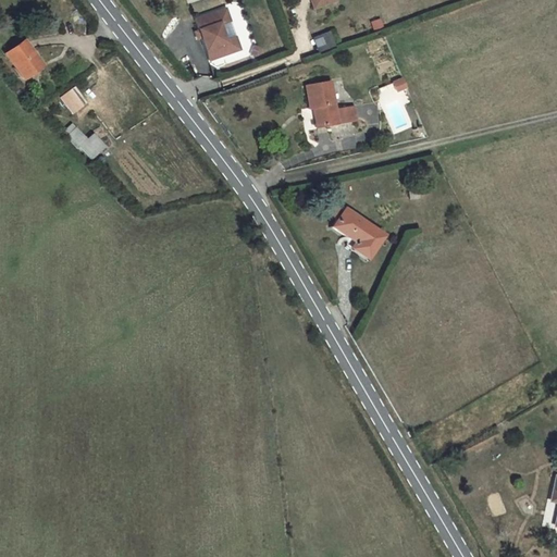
[(224,9),(195,20),(209,61),(238,50),(235,37),(224,41),(219,25),(229,22),(224,9)]
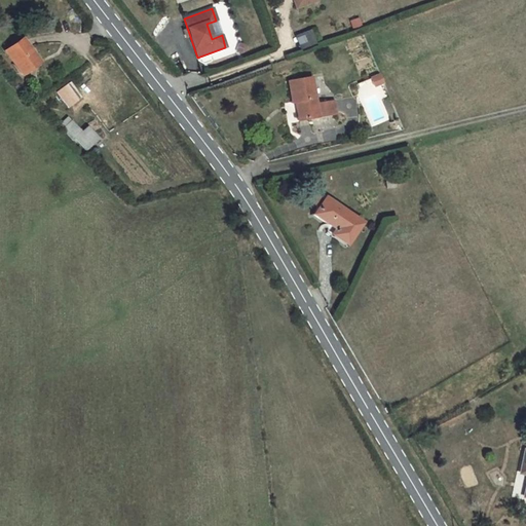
[(295,34),(297,46),(312,44),(311,32),(295,34)]
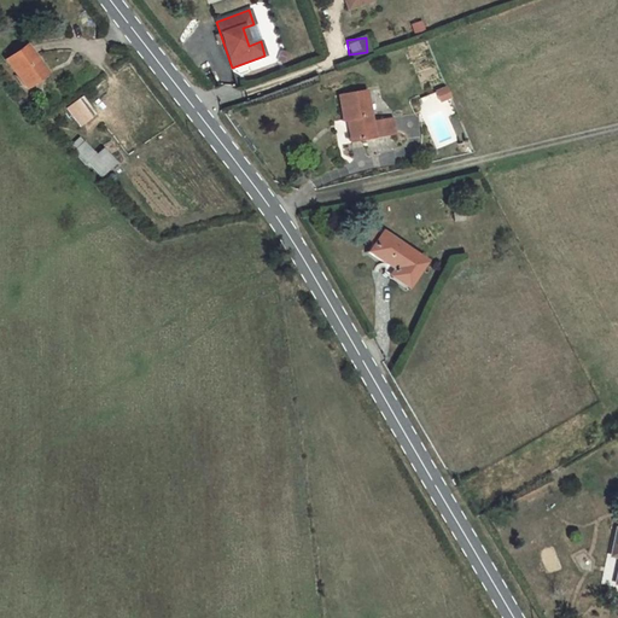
[(6,60),(25,88),(45,74),(25,46),(6,60)]
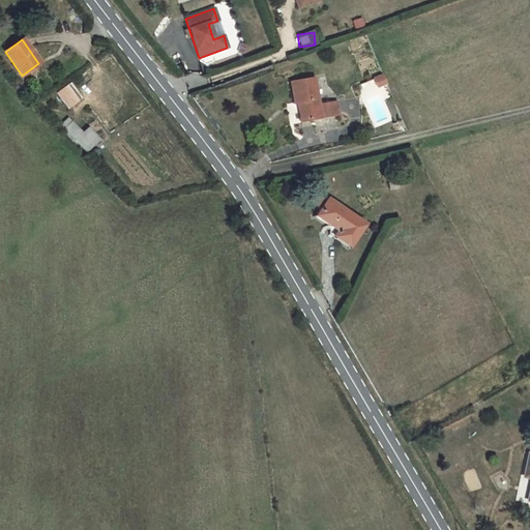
[(372,77),(375,90),(385,87),(382,75),(372,77)]
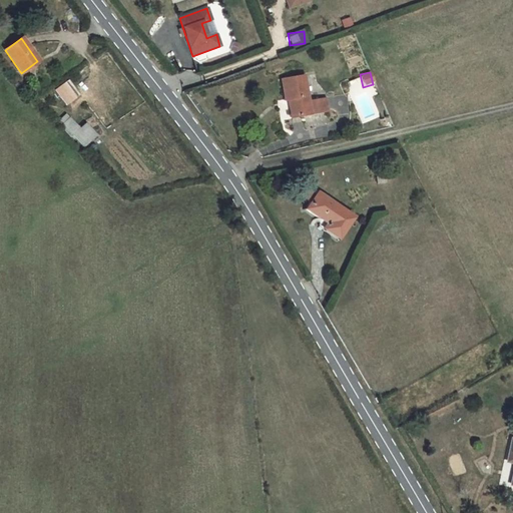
[(303,76),(281,80),(284,100),(288,99),(291,117),(309,114),(307,102),(303,76)]
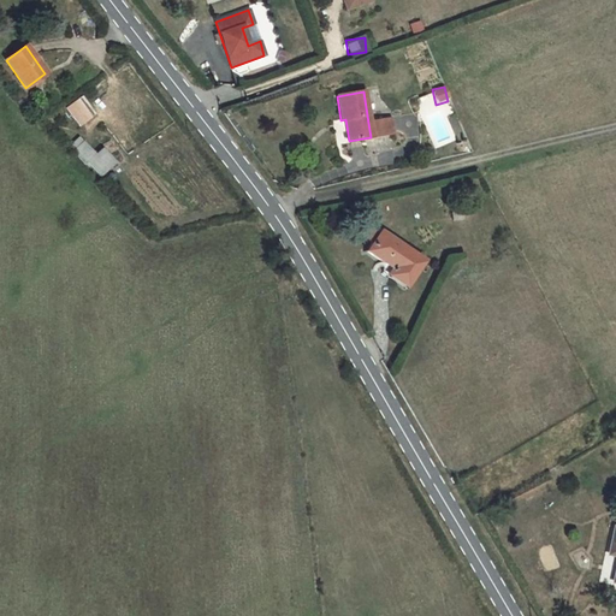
[(390,119),(374,122),(378,136),(392,134),(390,119)]
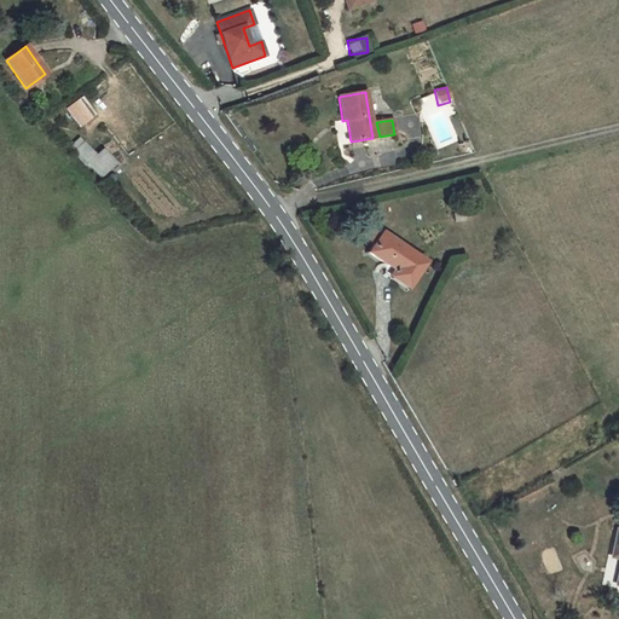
[(70,146),(74,150),(84,142),(79,138),(70,146)]
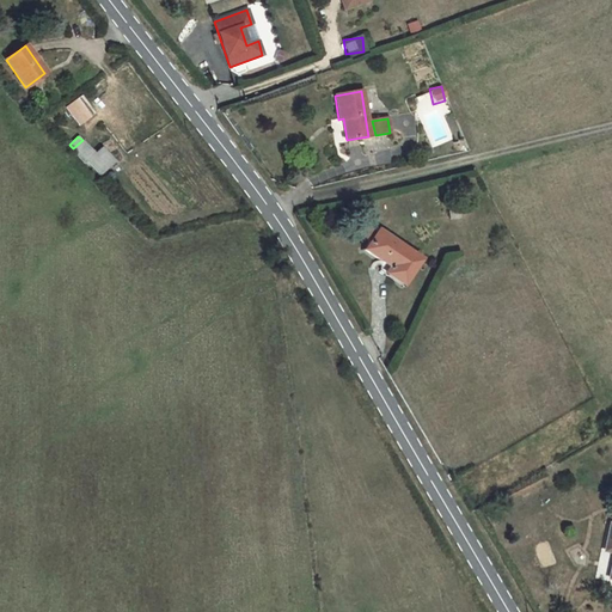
[(73,148),(72,151),(84,164),(86,161),(95,153),(83,140),(73,148)]
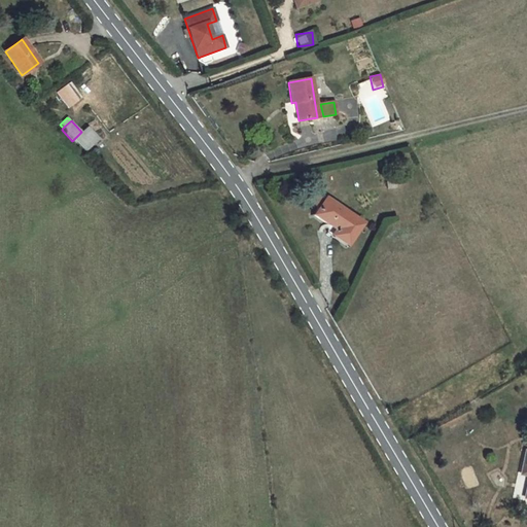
[(74,139),(85,151),(98,139),(86,127),(81,132),(74,139)]
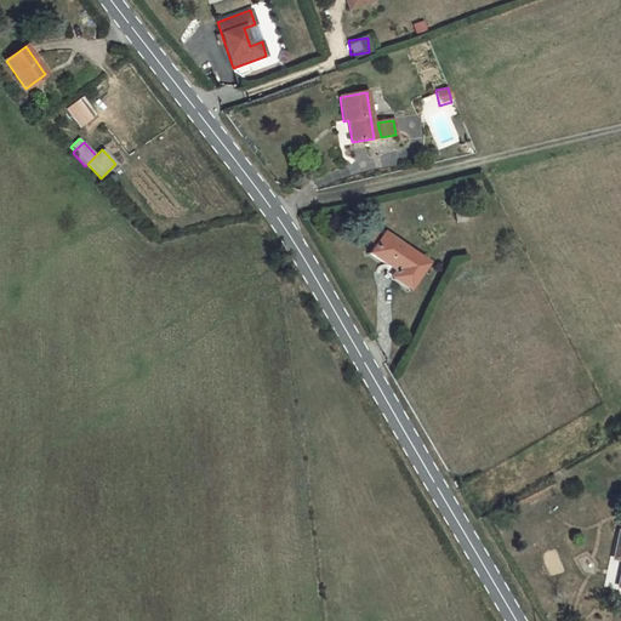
[(463,208),(455,209),(456,222),(466,221),(463,208)]
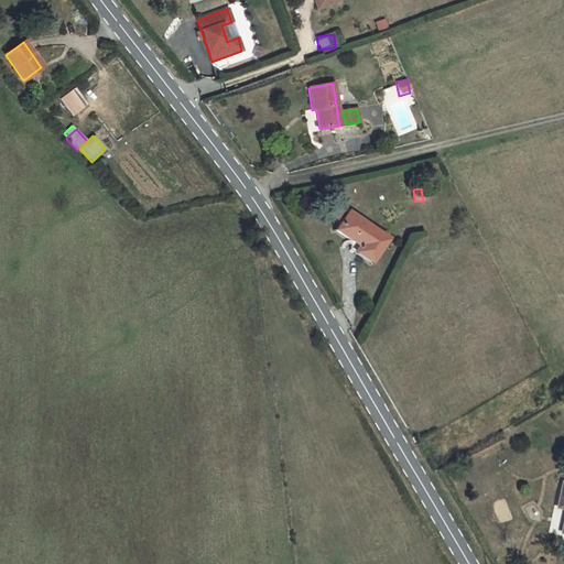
[(384,238),(347,212),(335,230),(353,241),(356,238),(362,243),(359,247),(357,250),(370,259),(384,238)]
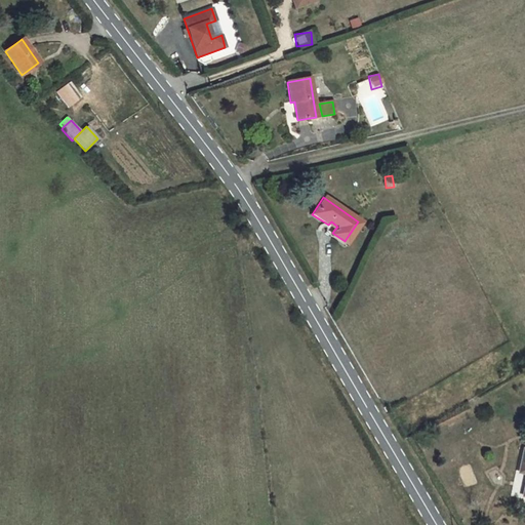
[(345,241),(332,233),(330,236),(345,246),(360,223),(358,221),(345,241)]
